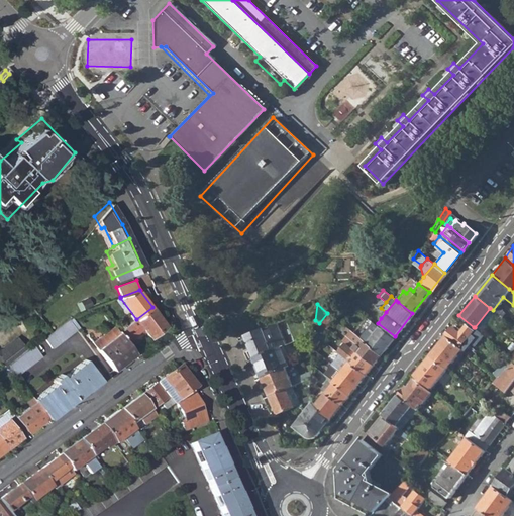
[(118,334),(124,342),(142,328),(148,336),(167,323),(162,316),(160,318),(152,307),(136,319),(117,332),(118,334)]
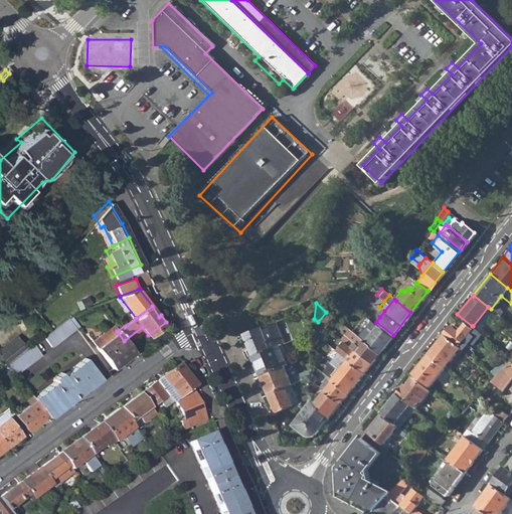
[(42,337),(50,348),(75,329),(67,319),(42,337)]
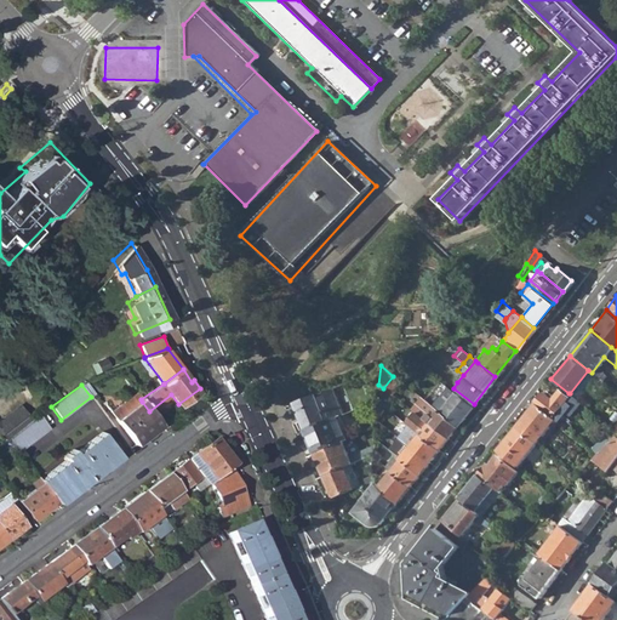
[(377,402),(382,405),(392,393),(383,388),(378,385),(377,402)]
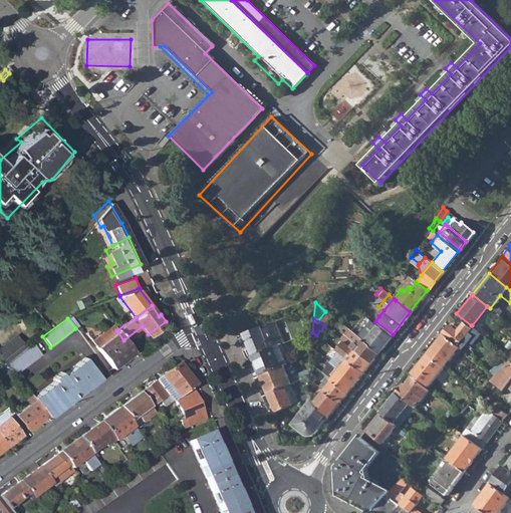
[(245,343),(250,355),(276,344),(281,341),(272,320),(246,330),(251,341),(245,343)]
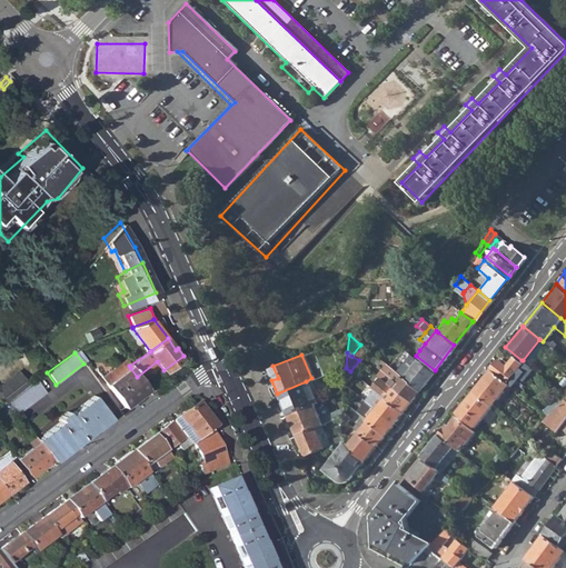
[(488,369),(506,384),(507,385),(512,388),(519,379),(522,380),(532,368),(523,360),(522,360),(518,364),(512,357),(504,366),(496,360),(488,369)]
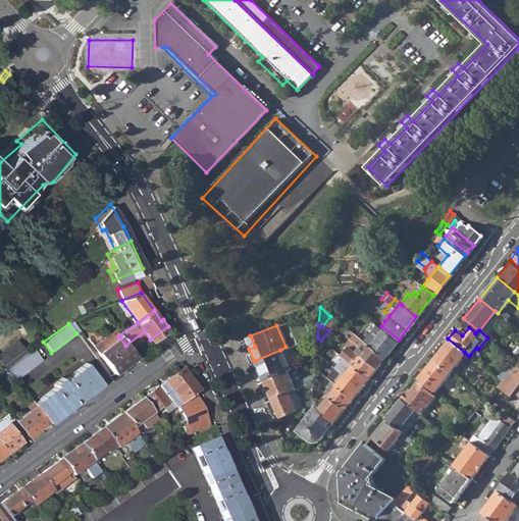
[(381,329),(369,347),(383,358),(397,342),(381,329)]
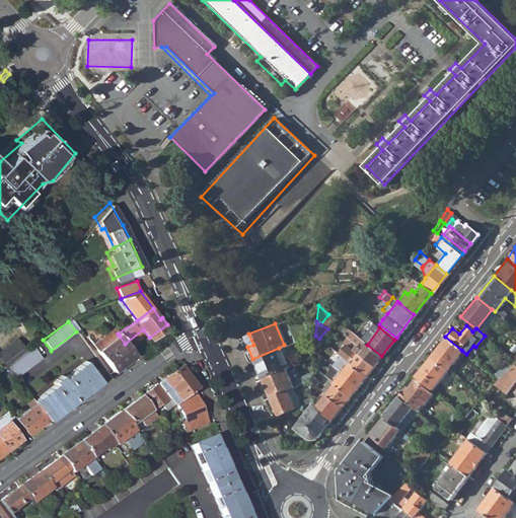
[(92,346),(96,352),(119,336),(118,334),(114,329),(92,346)]
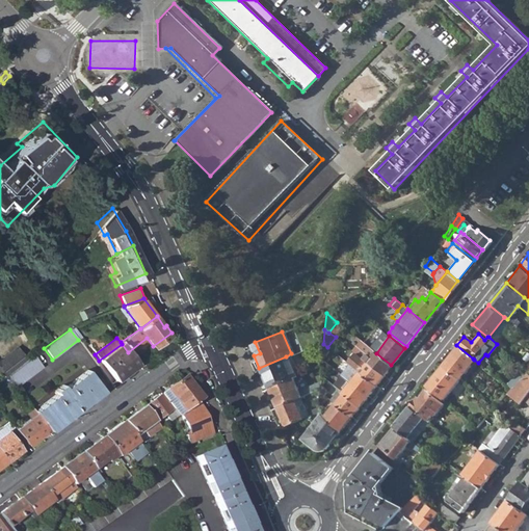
[(355,353),(382,375),(391,365),(376,353),(373,351),(364,343),(355,353)]
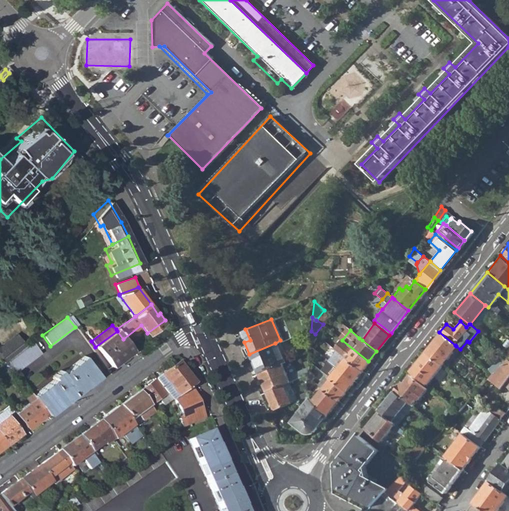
[(123,339),(117,331),(95,347),(110,368),(132,352),(123,339)]
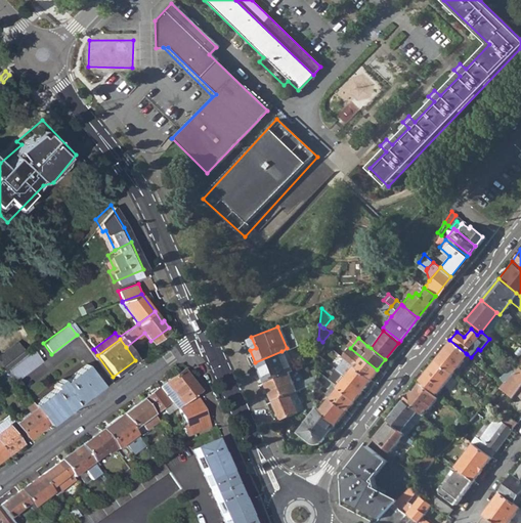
[(433,359),(451,374),(467,354),(466,353),(449,340),(433,359)]
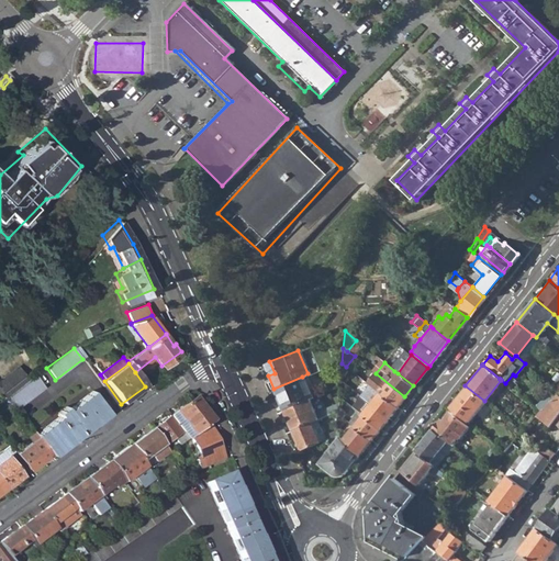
[(1,381),(0,382),(0,385),(0,392),(4,399),(8,397),(26,382),(18,370),(1,381)]
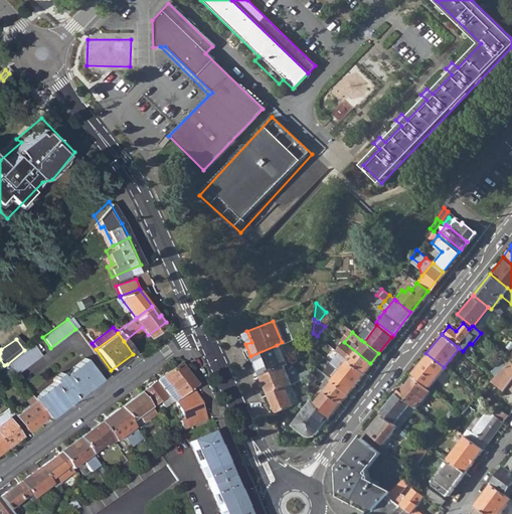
[(370,363),(344,342),(343,341),(335,350),(337,352),(363,372),(370,363)]
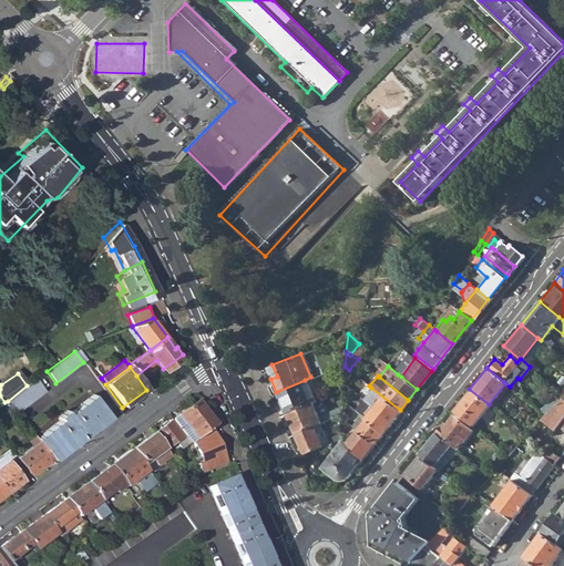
[(276,392),(285,413),(310,401),(314,400),(305,380),(276,392)]
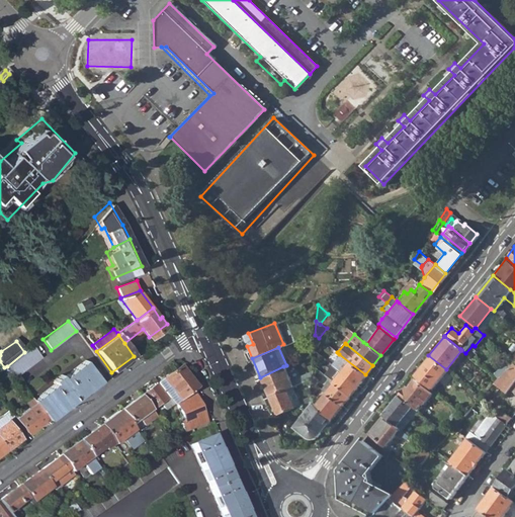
[(7,366),(14,376),(39,358),(31,348),(24,352),(7,366)]
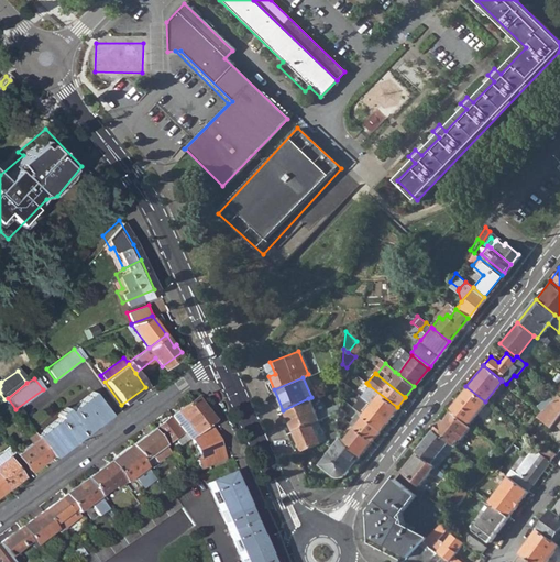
[(371,404),(388,418),(397,407),(369,385),(360,395),(361,396),(362,397),(371,404)]
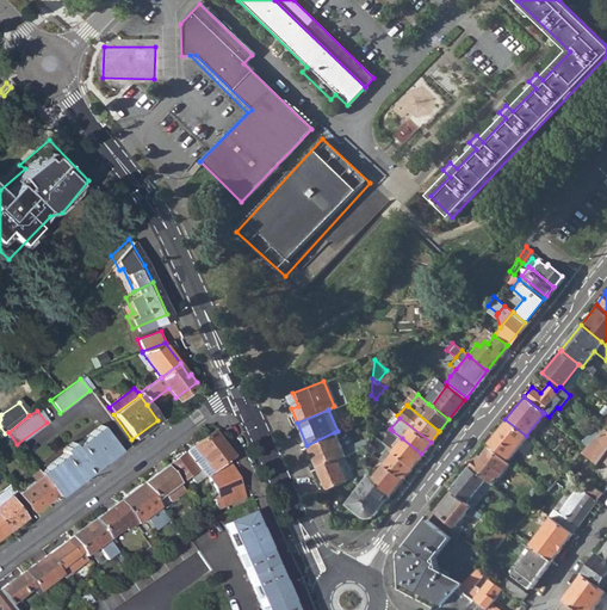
[(487,443),(507,460),(526,436),(505,419),(487,443)]
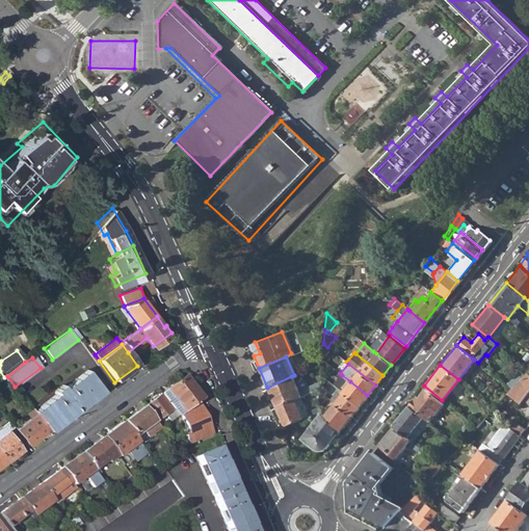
[(507,387),(509,388),(523,371),(526,373),(528,369),(525,366),(507,387)]
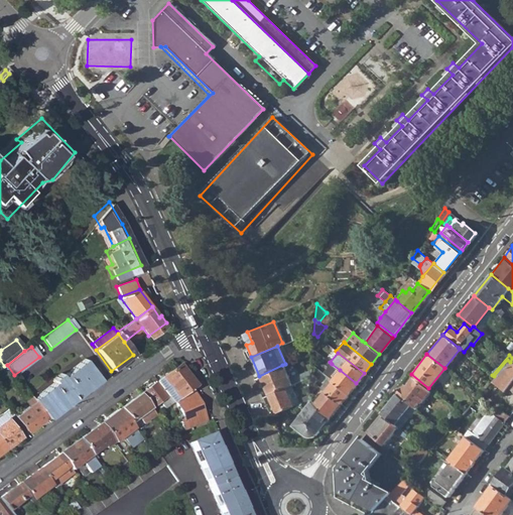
[(512,364),(510,362),(507,360),(494,376),(490,381),(503,391),(506,387),(512,392),(512,364)]
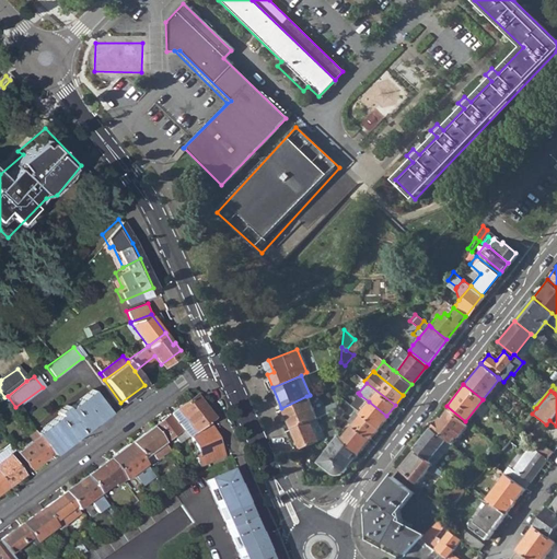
[(34,433),(50,454),(106,412),(90,392),(67,409),(65,406),(55,414),(57,417),(34,433)]
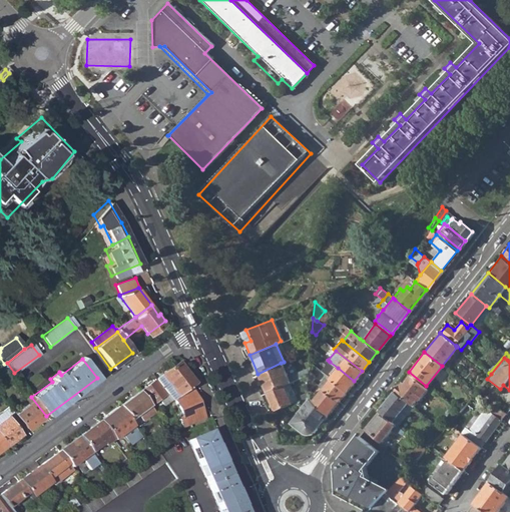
[(331,379),(347,391),(354,381),(338,368),(330,362),(329,361),(321,371),(326,375),(330,378),(331,379)]
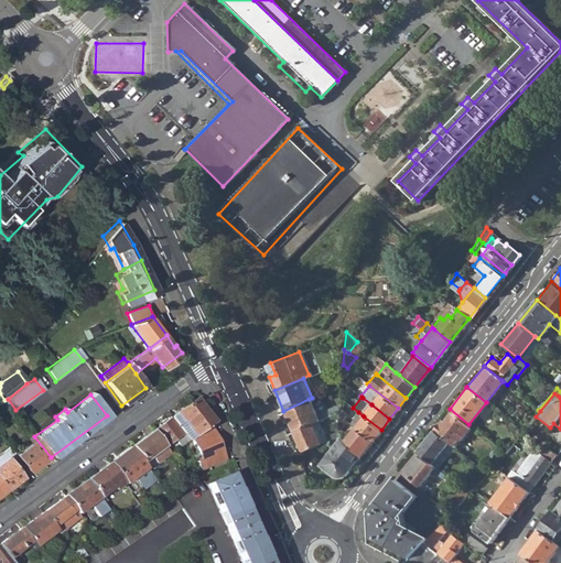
[(166,417),(183,440),(192,433),(206,423),(207,422),(191,399),(166,417)]
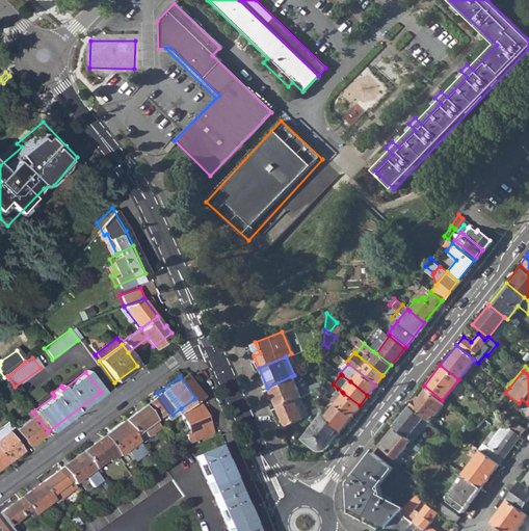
[(297,390),(291,376),(267,388),(275,407),(293,399),(300,396),(297,390)]
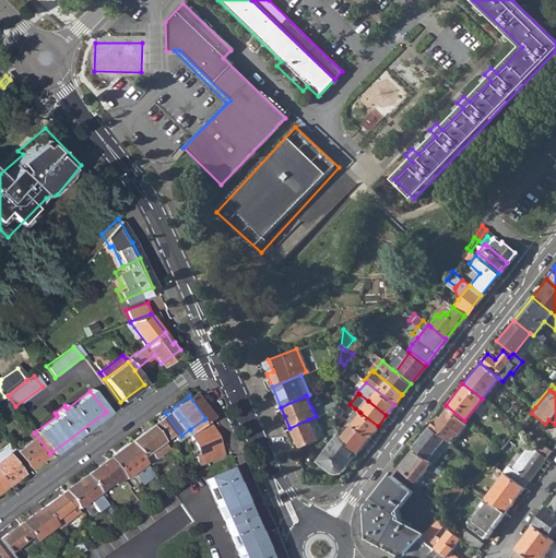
[(336,399),(312,410),(316,416),(335,406),(336,399)]
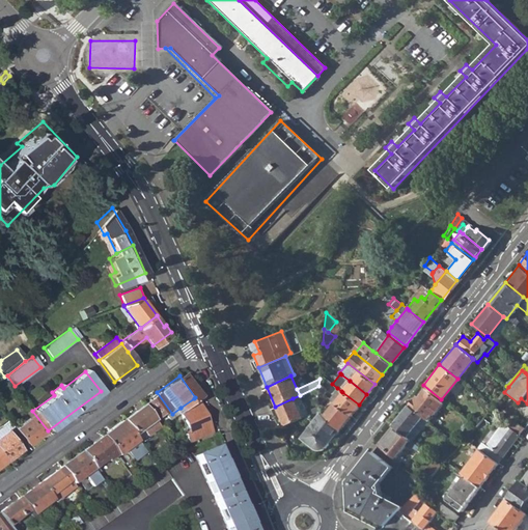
[(425,420),(426,420),(441,402),(421,387),(408,406),(421,416),(425,420)]
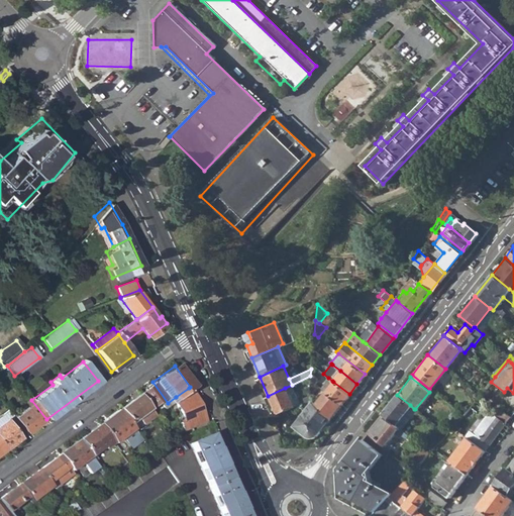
[(325,392),(340,404),(349,394),(333,382),(332,381),(328,378),(320,388),(325,392)]
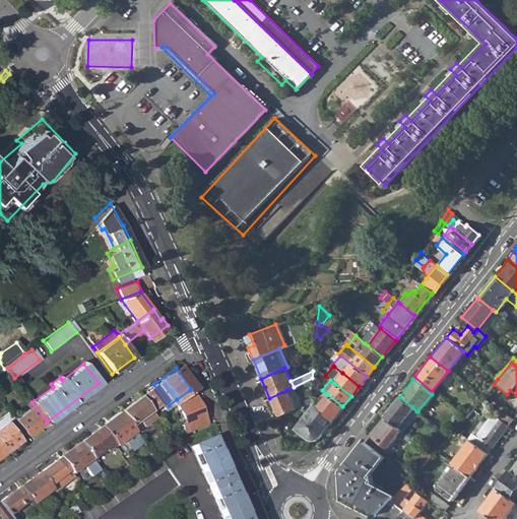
[(137,396),(147,409),(156,403),(162,410),(169,405),(153,384),(137,396)]
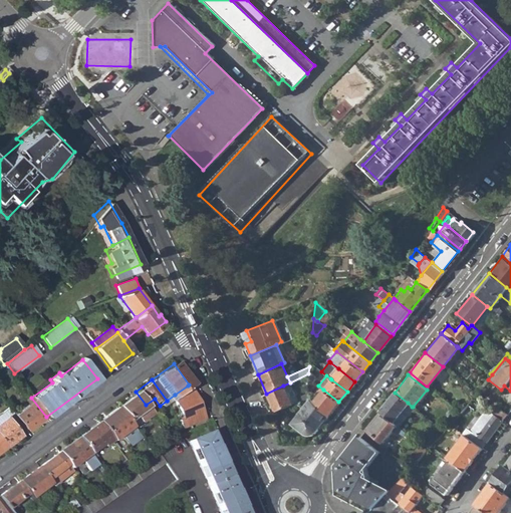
[(176,418),(180,427),(201,418),(188,386),(175,395),(176,399),(174,400),(180,417),(176,418)]
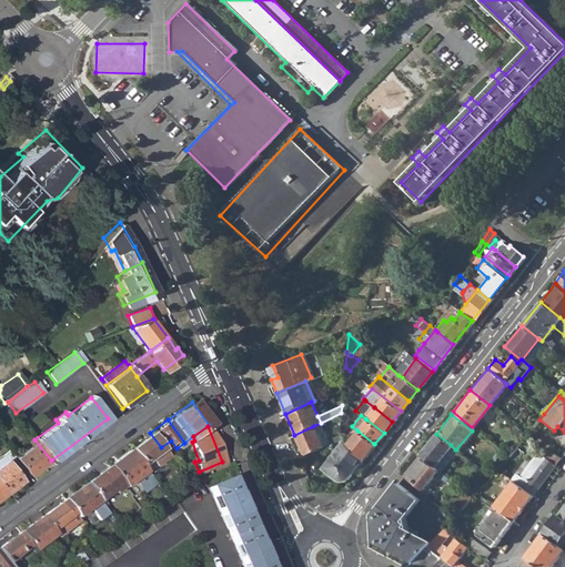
[(315,432),(313,426),(294,435),(304,456),(322,447),(315,432)]
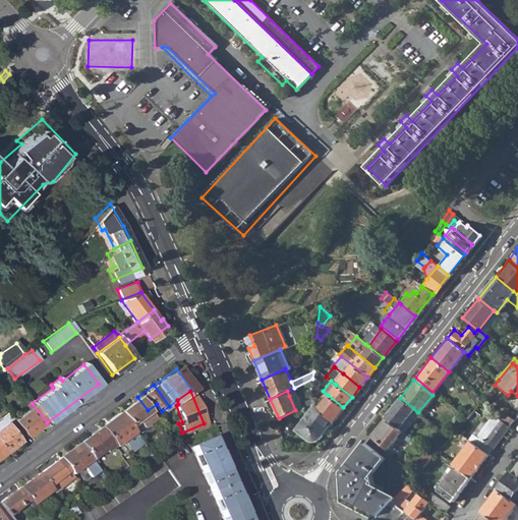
[(292,394),(289,396),(295,410),(299,408),(292,394)]
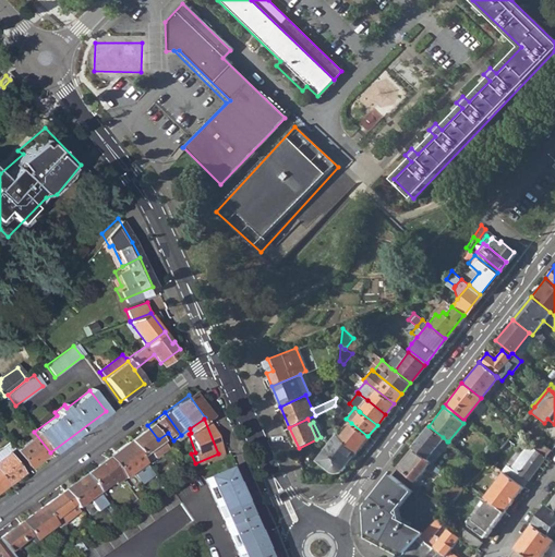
[(351,423),(339,437),(357,450),(368,436),(351,423)]
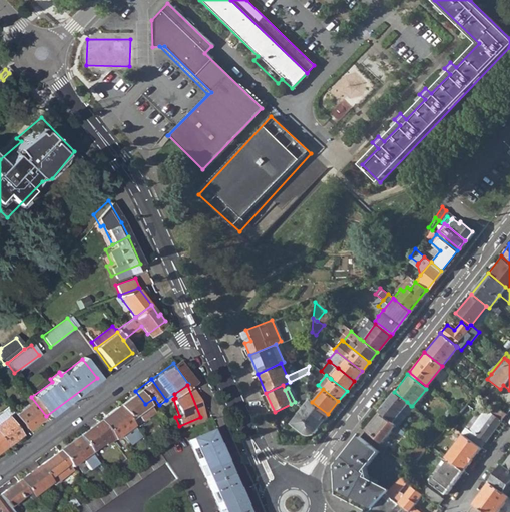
[(129,424),(130,425),(150,411),(145,404),(135,391),(115,405),(129,424)]
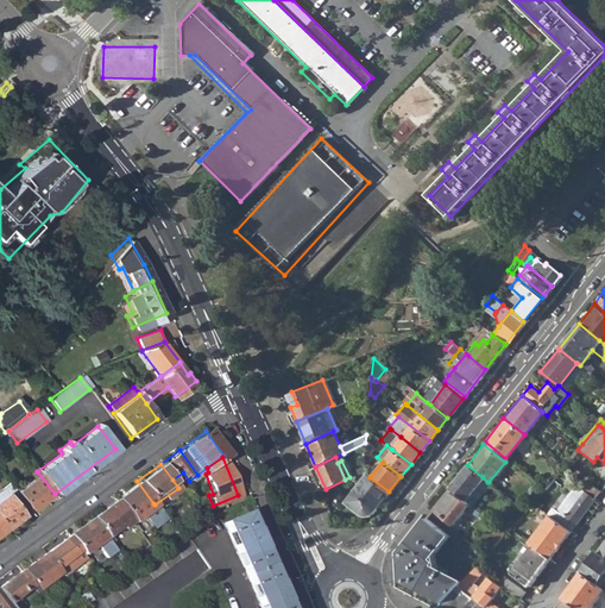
[(473,488),(480,480),(483,477),(467,465),(465,467),(448,488),(464,501),(473,488)]
